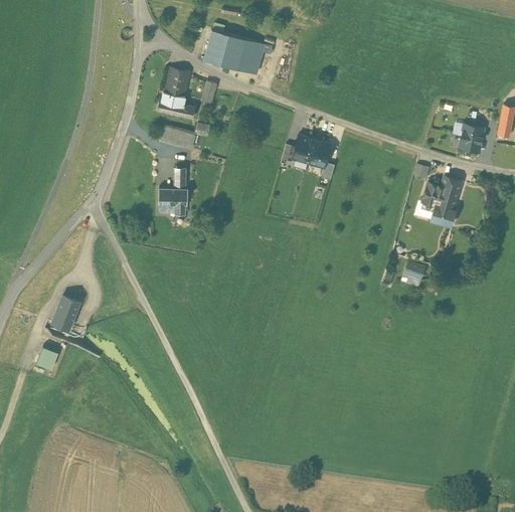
[(264,45),(211,32),(203,62),(255,76),(264,45)]
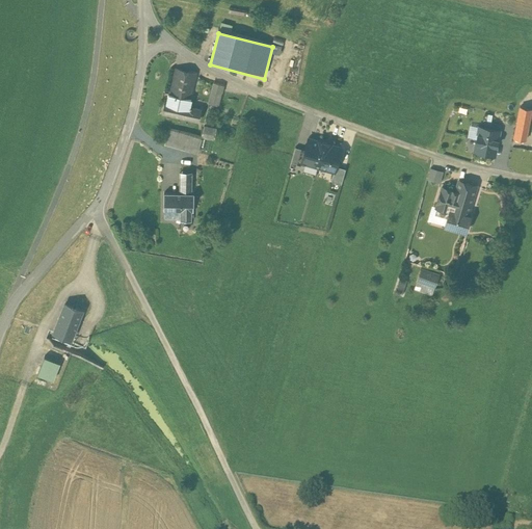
[(195,78),(175,74),(169,97),(190,102),(195,78)]
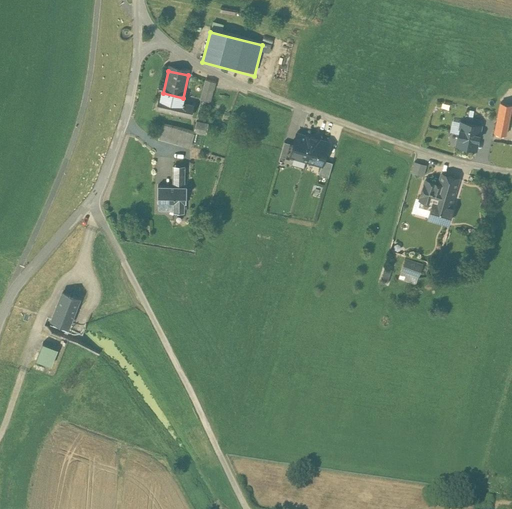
[(204,84),(198,104),(209,107),(214,86),(204,84)]
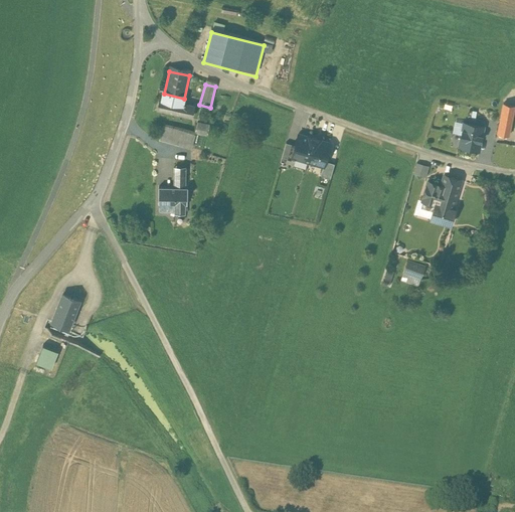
[(184,99),(164,94),(162,103),(182,108),(184,99)]
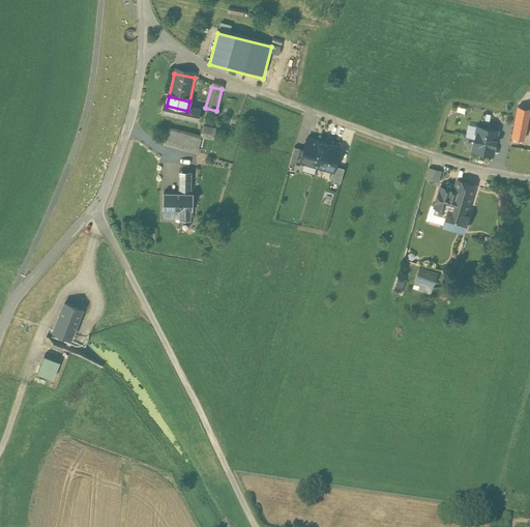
[(163,106),(159,117),(197,126),(200,115),(163,106)]
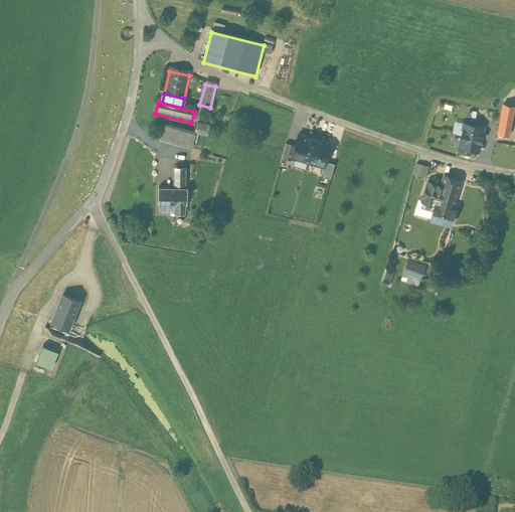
[(500,120),(498,137),(508,139),(514,108),(504,106),(500,120)]
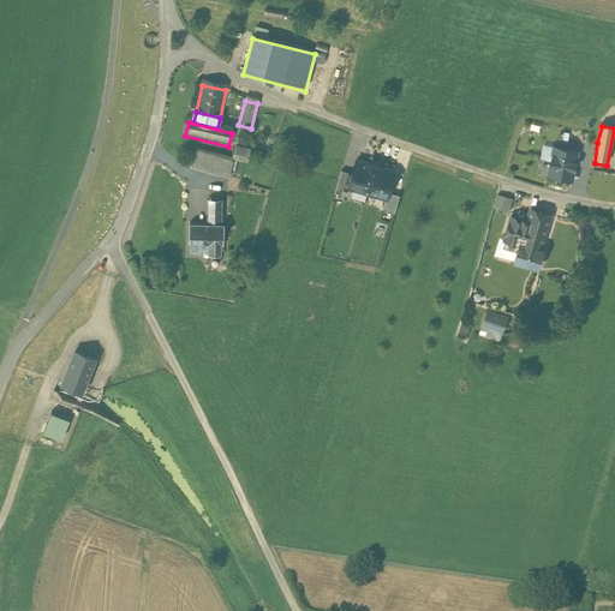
[(554,149),(548,177),(572,183),(578,154),(554,149)]
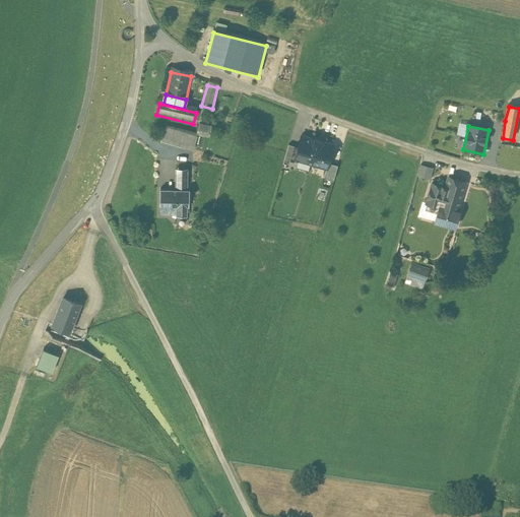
[(211,130),(201,128),(198,139),(208,142),(211,130)]
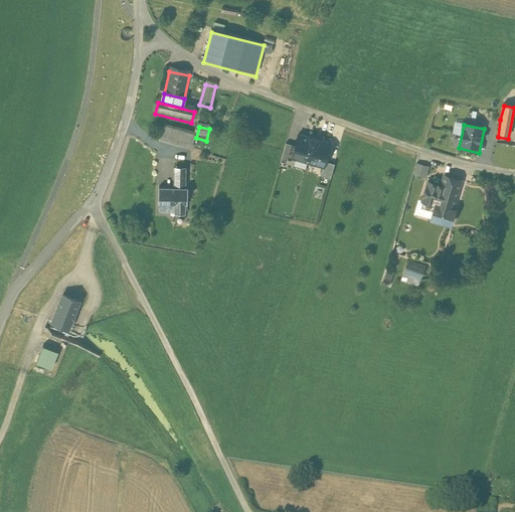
[(195,137),(164,129),(159,145),(191,154),(195,137)]
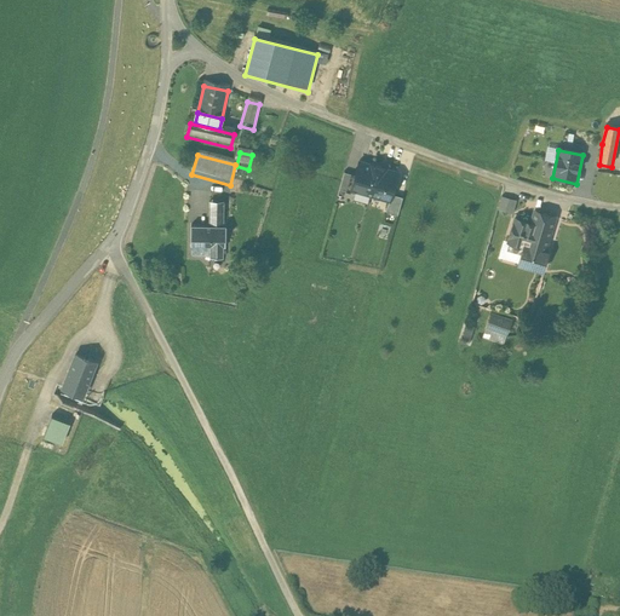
[(359,179),(355,193),(356,194),(371,197),(378,168),(359,163),(357,171),(361,171),(359,179)]
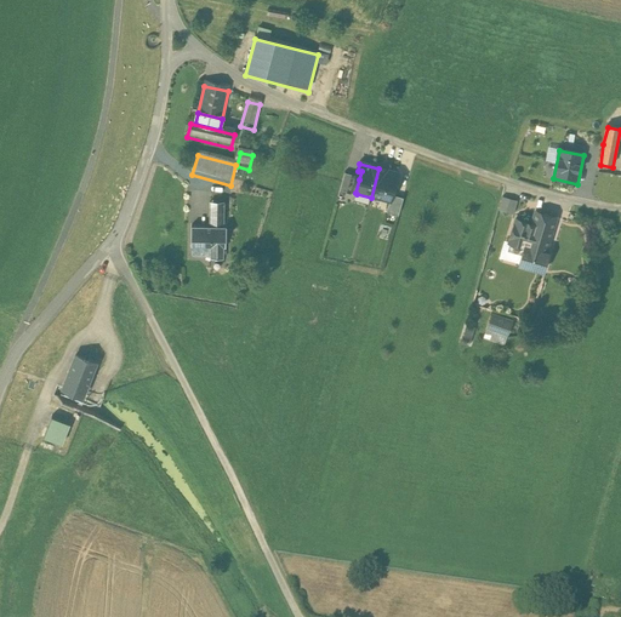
[(379,169),(371,198),(389,203),(391,203),(392,198),(399,175),(379,169)]
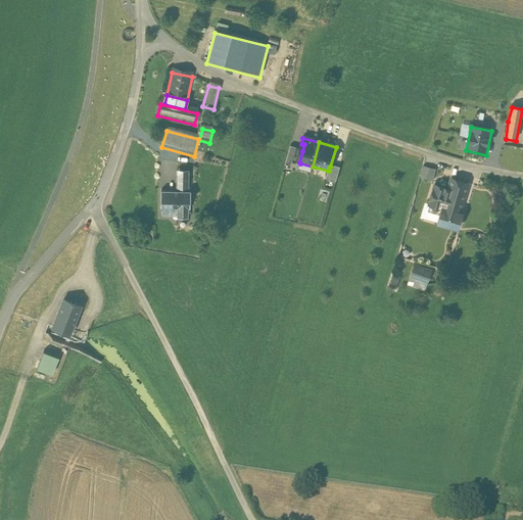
[(299,162),(302,151),(290,147),(288,156),(286,162),(291,163),(299,166),(300,163),(299,162)]
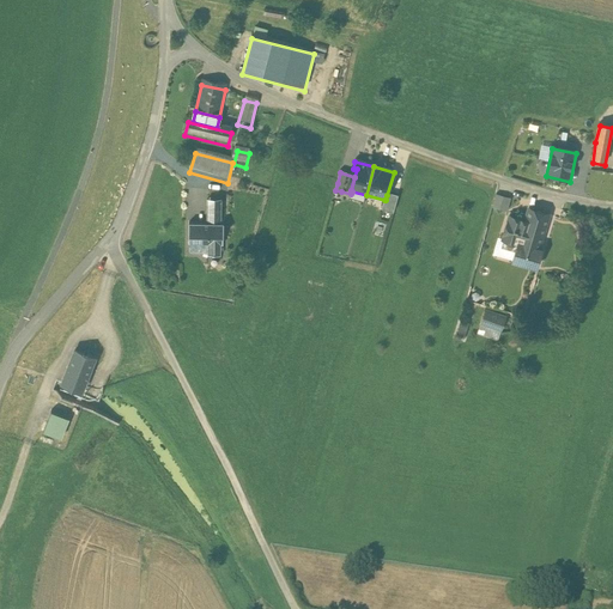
[(398,198),(387,195),(386,200),(384,200),(382,212),(393,215),(398,198)]
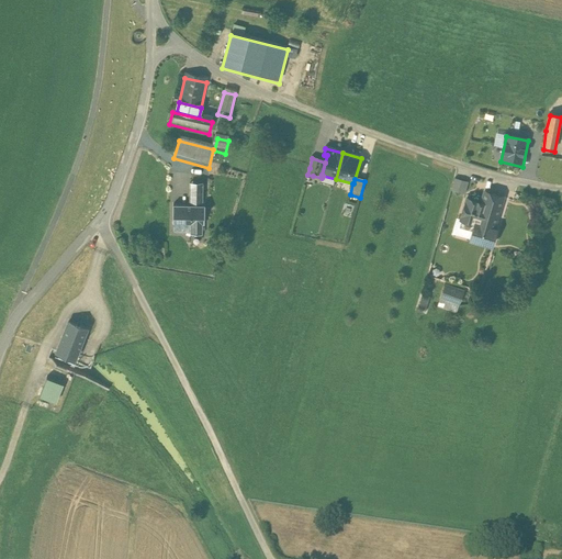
[(468,186),(453,181),(450,194),(464,199),(468,186)]
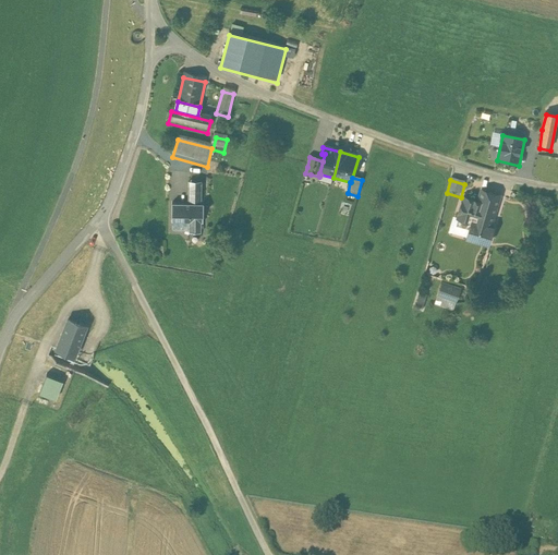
[(171,232),(190,232),(190,236),(202,236),(202,186),(189,186),(189,207),(171,207),(171,232)]
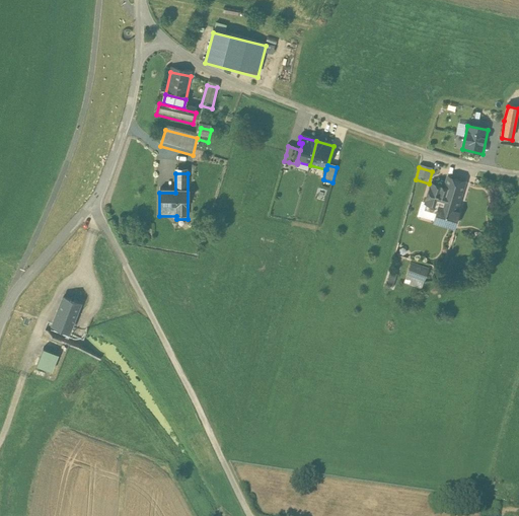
[(433,210),(437,200),(444,202),(441,211),(438,210),(432,226),(452,232),(467,186),(450,179),(446,193),(429,187),(423,206),(433,210)]
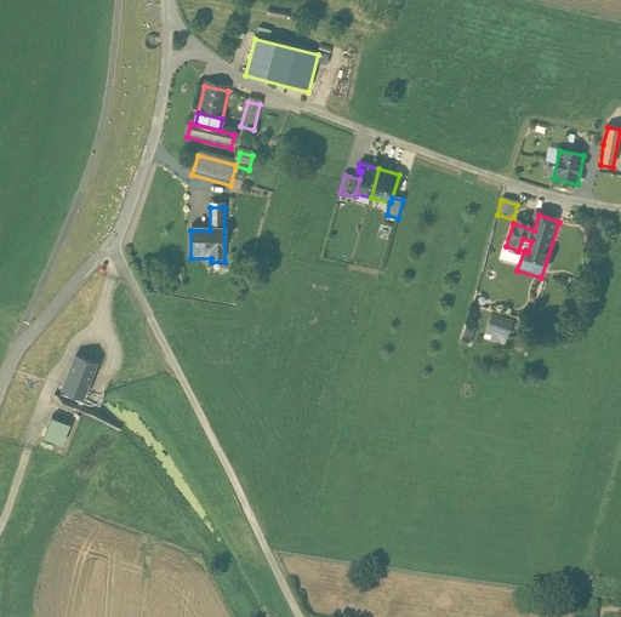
[(511,321),(490,314),(482,340),(502,347),(511,321)]
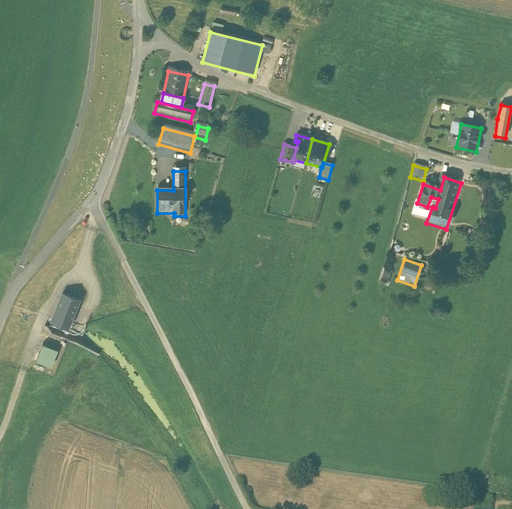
[(389,281),(392,273),(386,271),(383,279),(389,281)]
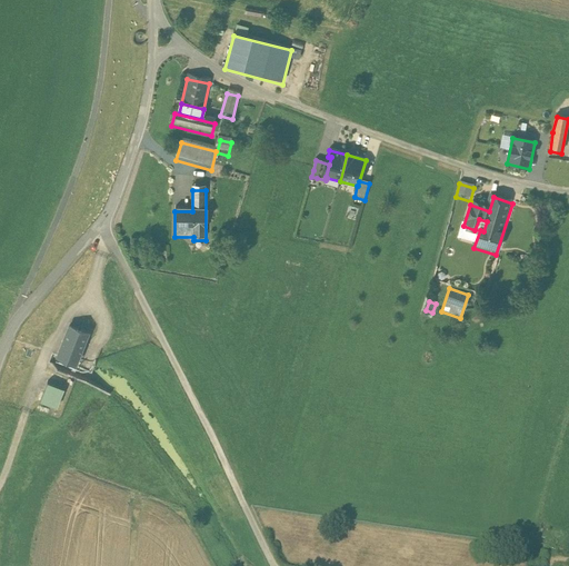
[(58,357),(57,358),(76,366),(88,335),(69,327),(58,357)]
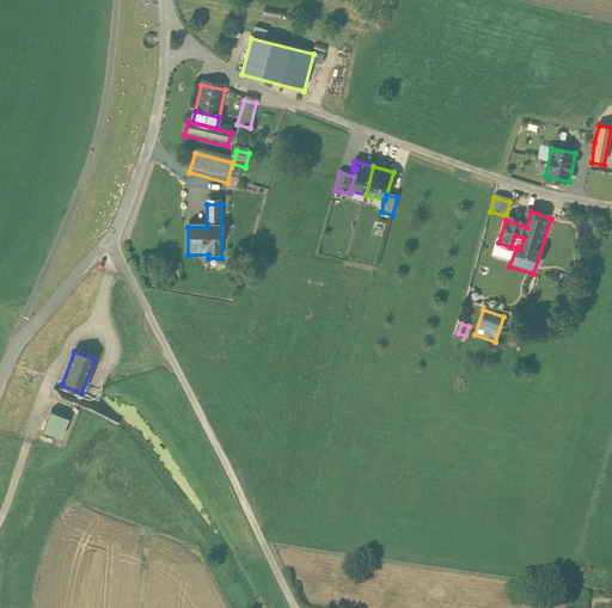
[(69,418),(51,411),(43,431),(61,438),(69,418)]
